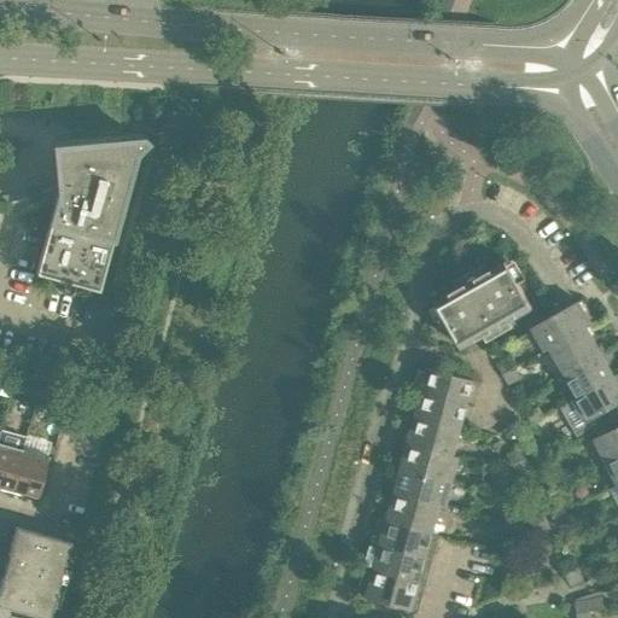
[(53,150),(57,192),(57,194),(35,274),(97,291),(132,163),(133,155),(145,144),(141,139),(123,141),(123,140),(95,143),(97,145),(81,147),(81,144),(50,146),(50,151),(53,150)]
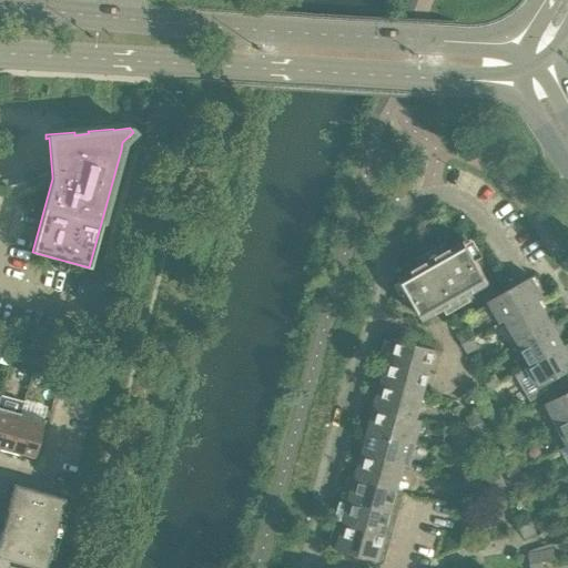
[(469,294),(489,283),(465,240),(401,276),(425,320),(445,308),(448,314),(473,300),(469,294)]
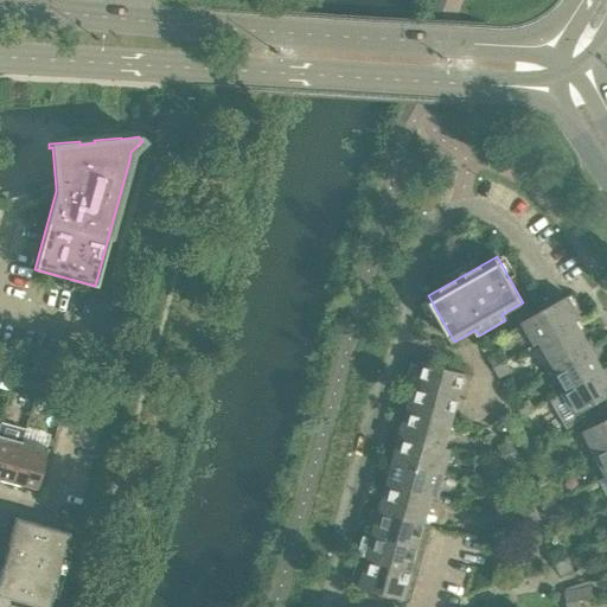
[(535,345),(541,343),(576,321),(581,319),(568,295),(522,323),(535,345)]
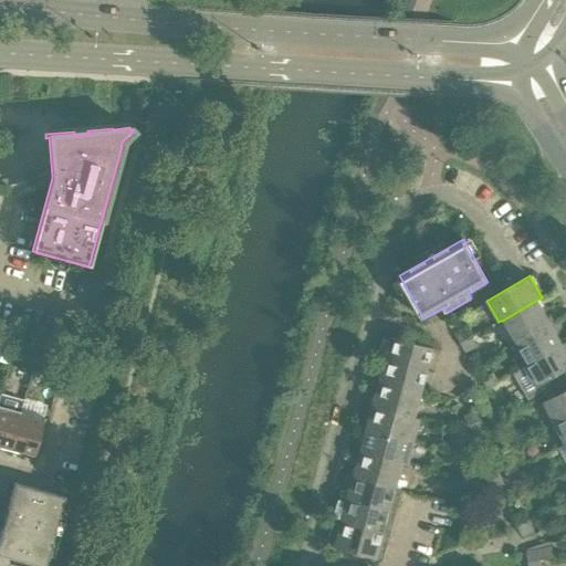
[(504,320),(516,342),(549,322),(537,300),(504,320)]
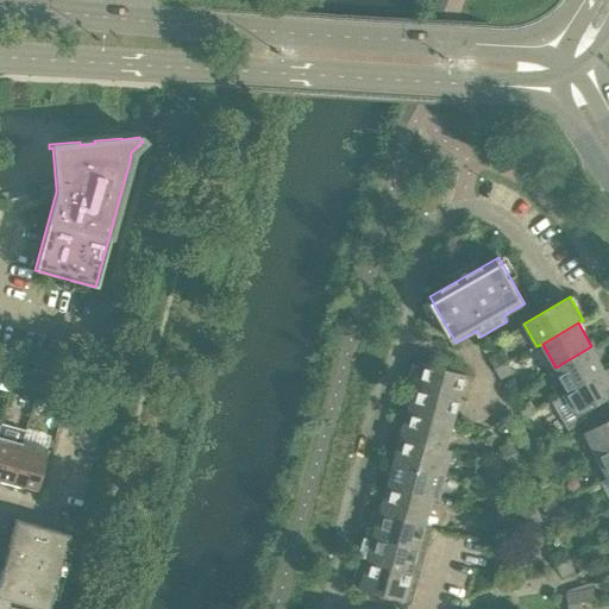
[(556,368),(569,390),(606,370),(591,346),(556,368)]
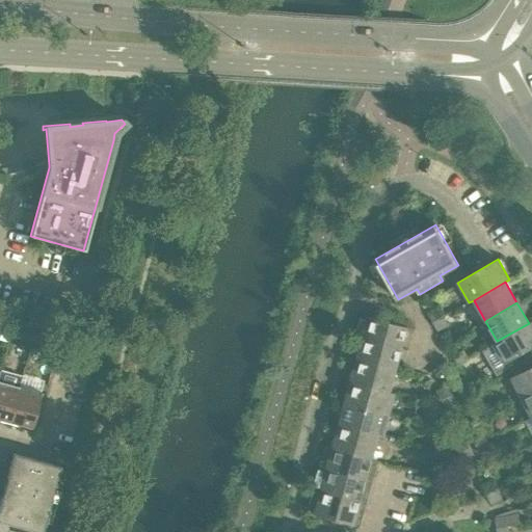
[(428,314),(433,322),(444,316),(439,308),(428,314)]
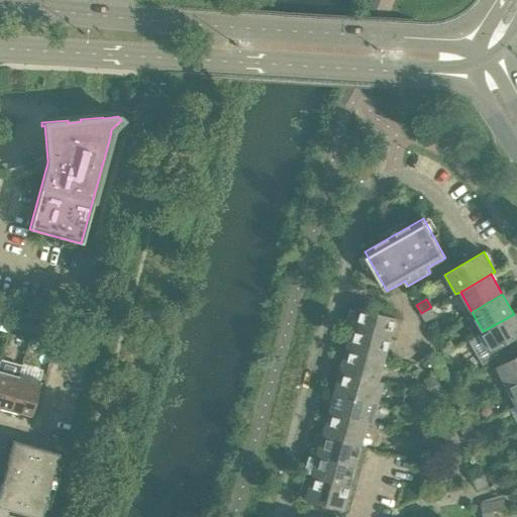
[(358,307),(352,328),(392,338),(397,318),(358,307)]
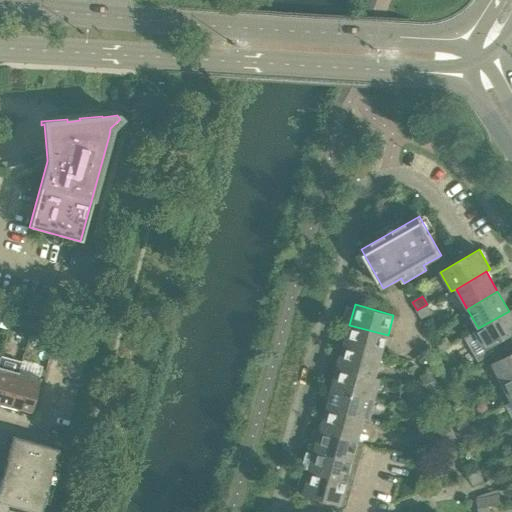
[(427,304),(417,310),(421,318),(431,313),(427,304)]
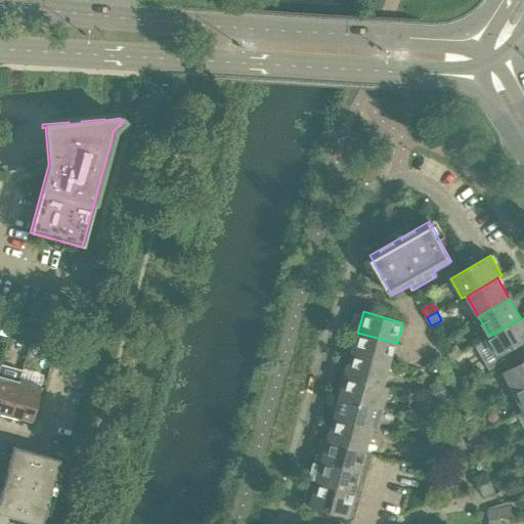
[(523,316),(521,318),(489,336),(485,339),(475,345),(488,368),(498,362),(496,358),(523,343),(523,316)]
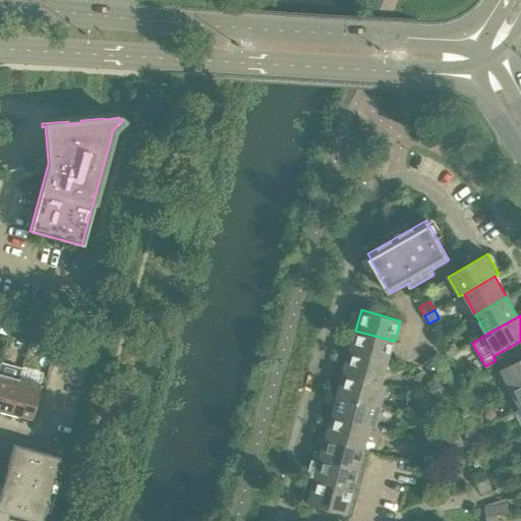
[(15,338),(29,341),(31,332),(18,329),(15,338)]
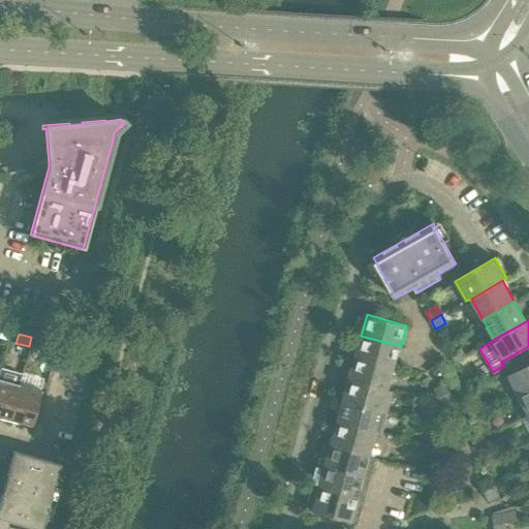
[(361,336),(355,355),(395,367),(401,346),(361,336)]
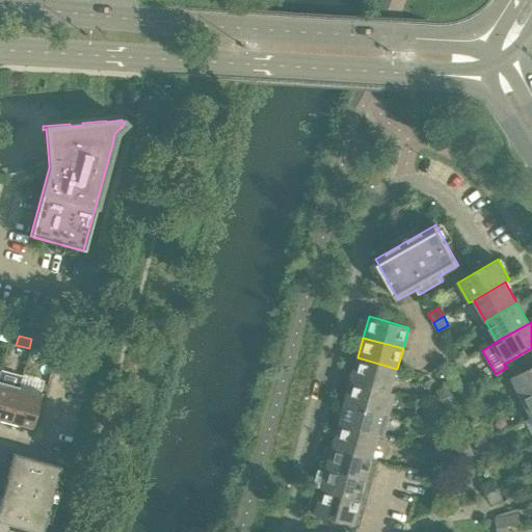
[(31,339),(29,348),(42,351),(44,342),(31,339)]
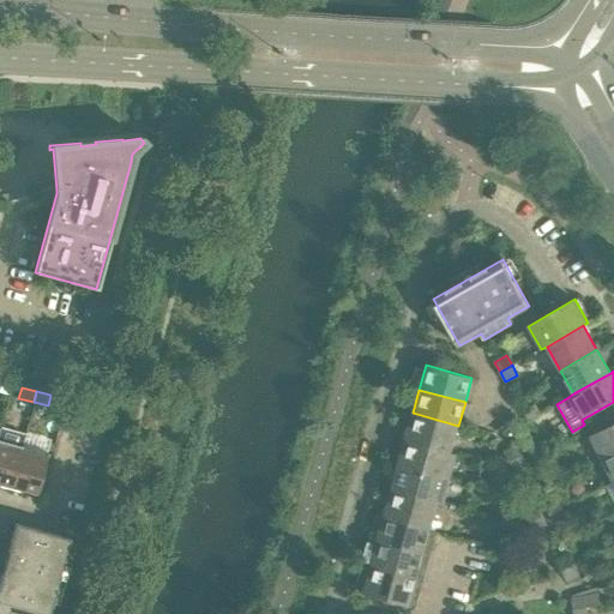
[(522,411),(524,415),(528,422),(540,415),(535,404),(522,411)]
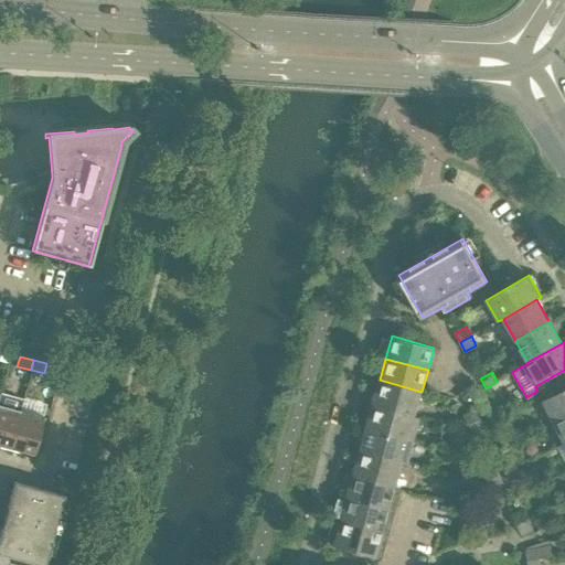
[(380,380),(373,405),(420,418),(415,416),(422,392),(380,380)]
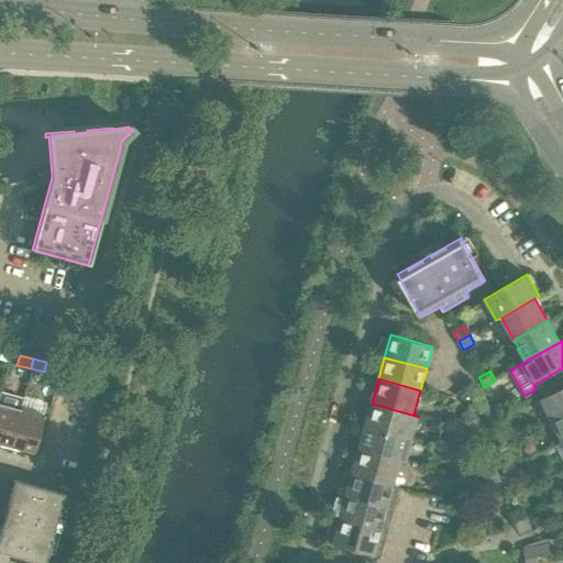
[(562,388),(541,400),(552,421),(562,415),(562,388)]
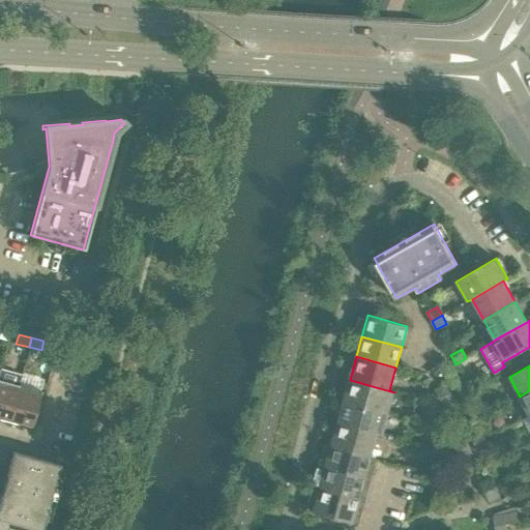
[(0,418),(8,421),(19,385),(21,376),(0,369),(0,418)]
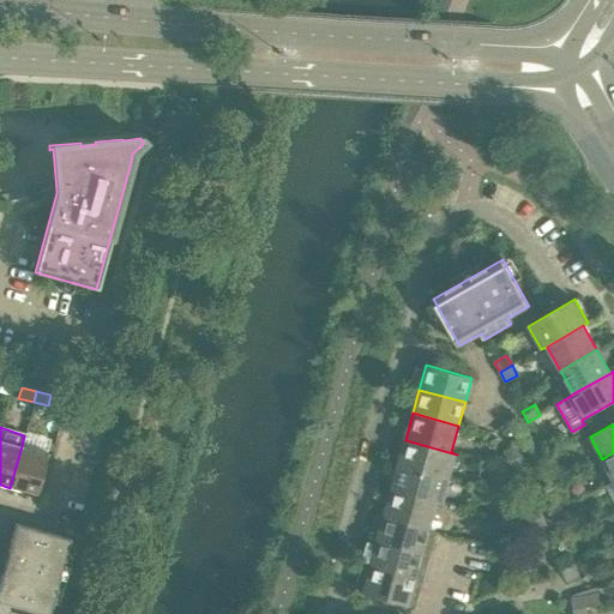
[(405,440),(398,464),(450,479),(457,455),(405,440)]
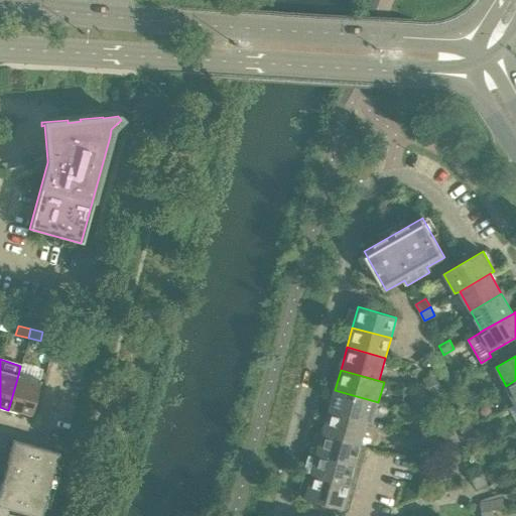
[(423,380),(428,388),(438,382),(434,374),(423,380)]
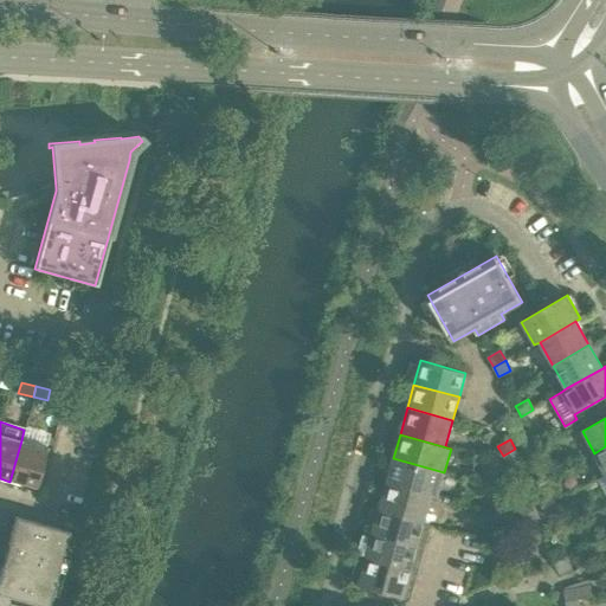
[(522,445),(527,455),(539,449),(534,439),(522,445)]
